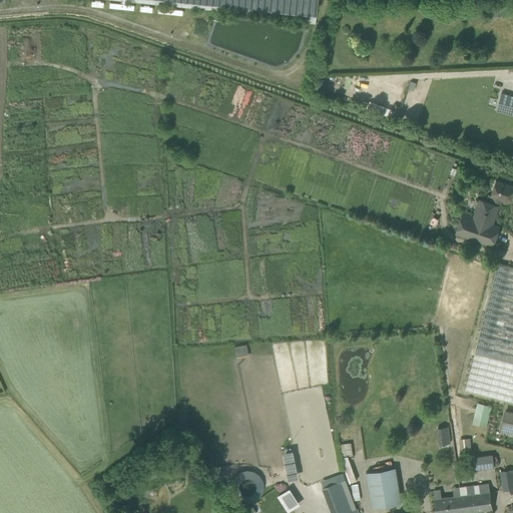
[(106,0),(289,19),(289,22),(315,25),(317,0),(106,0)]
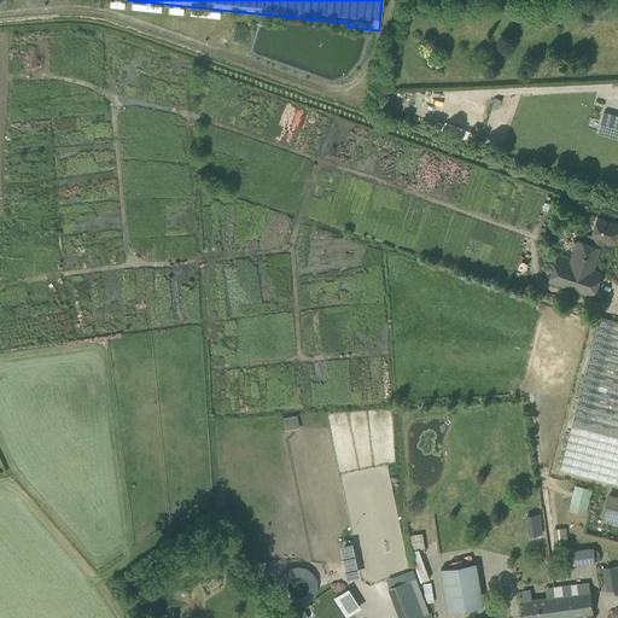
[(608,9),(592,10),(593,21),(608,19),(608,9)]
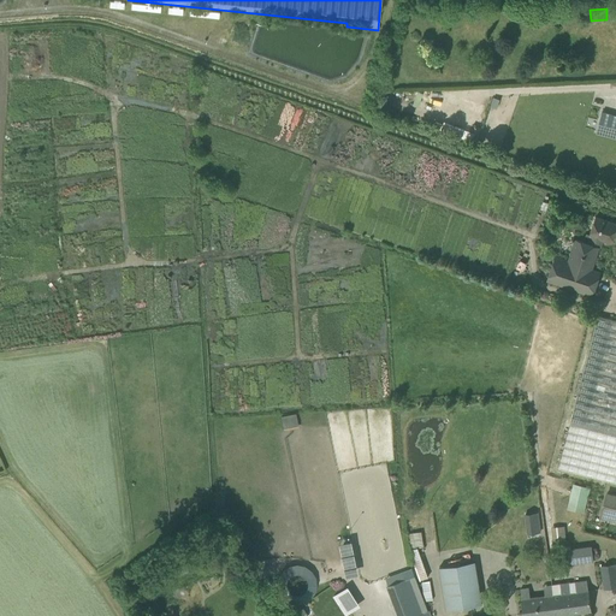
[(596,132),(615,137),(615,116),(602,112),(596,132)]
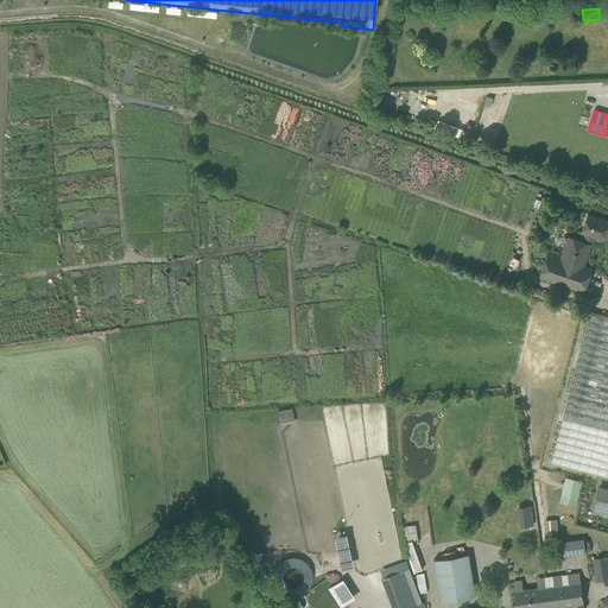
[(548,253),(539,277),(584,292),(593,270),(583,266),(594,236),(606,241),(607,233),(607,221),(589,215),(583,233),(587,234),(584,241),(568,235),(561,257),(548,253)]
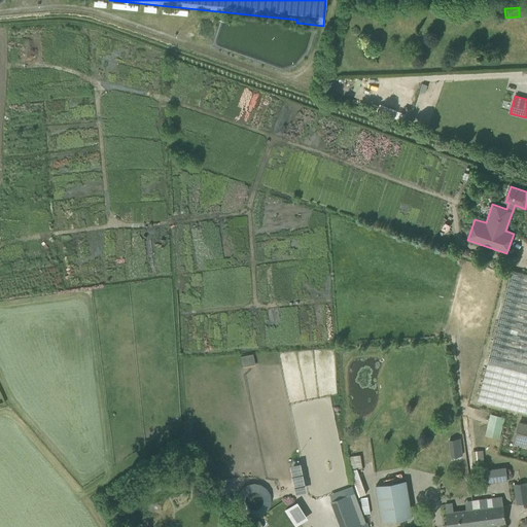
[(478,400),(526,414),(526,274),(512,271),(478,400)]
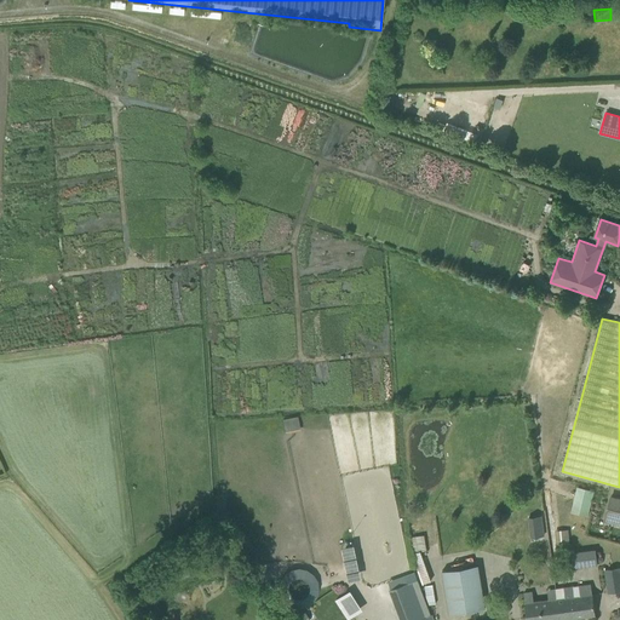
[(297,415),(282,419),(283,430),(299,426),(297,415)]
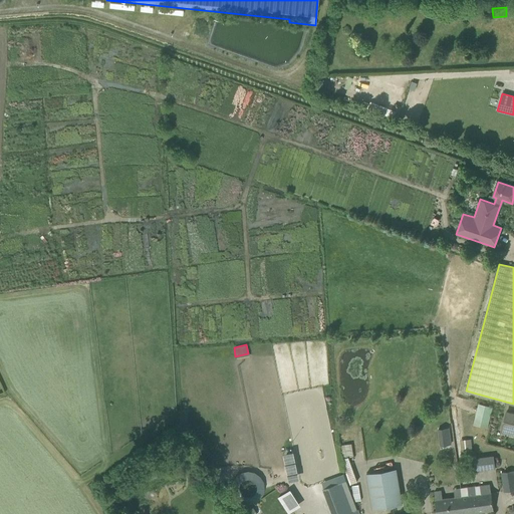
[(473,425),(487,429),(493,408),(479,404),(473,425)]
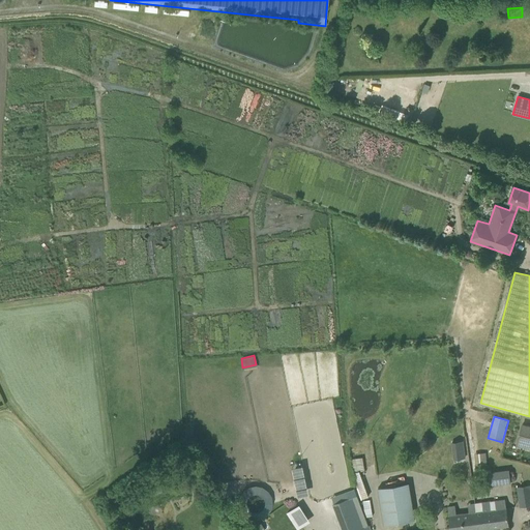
[(517,445),(527,447),(529,448),(529,427),(522,424),(517,445)]
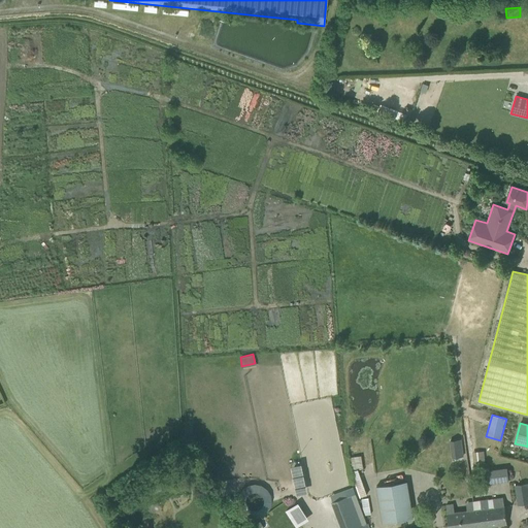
[(461,438),(451,440),(452,448),(462,446),(461,438)]
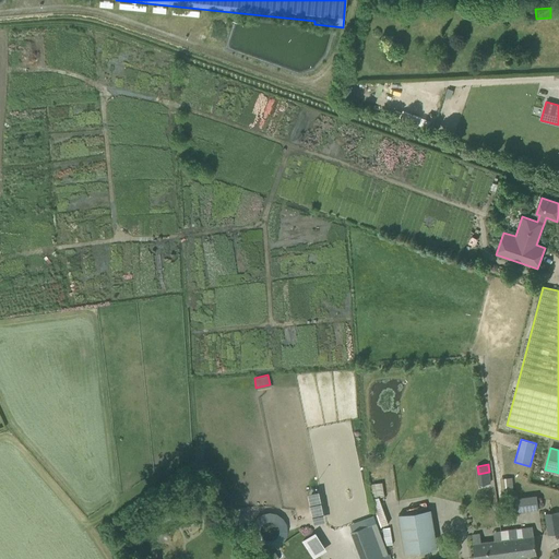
[(382,482),(370,484),(372,497),(384,495),(382,482)]
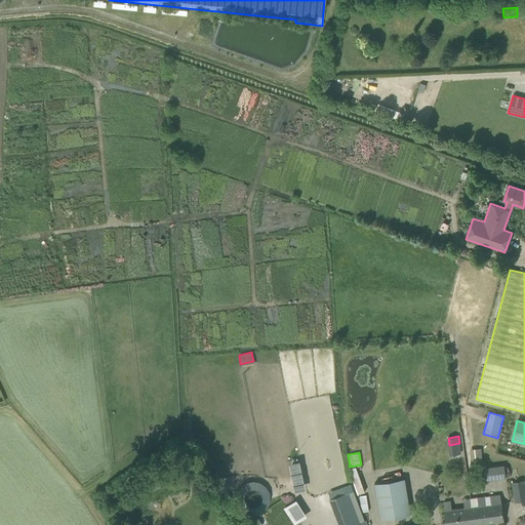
[(299,483),(297,472),(300,471),(298,460),(289,462),(294,484),(299,483)]
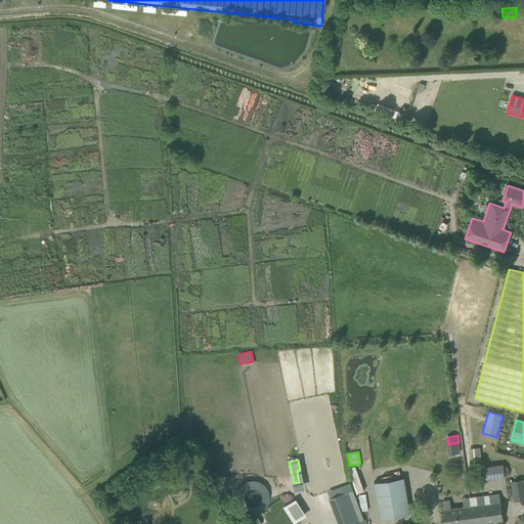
[(484,467),(486,479),(504,476),(501,464),(484,467)]
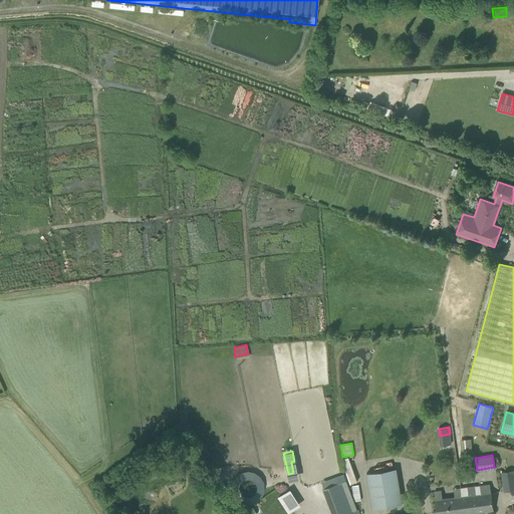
[(341,460),(350,484),(357,482),(348,457),(341,460)]
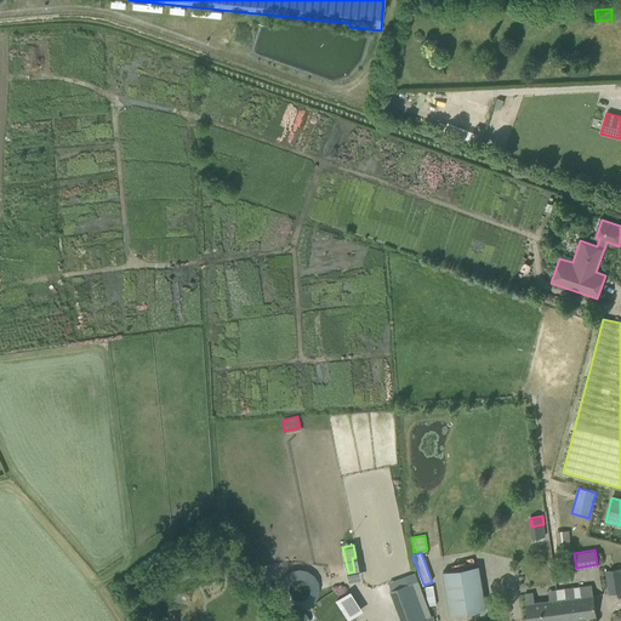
[(443,571),(450,615),(485,609),(479,565),(443,571)]
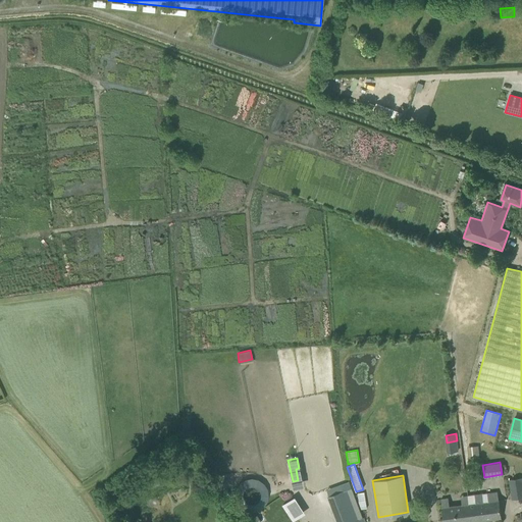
[(509,480),(512,500),(521,498),(521,477),(521,478),(509,480)]
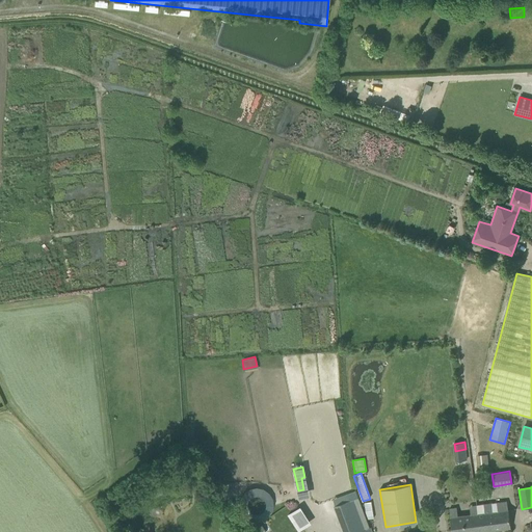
[(353,499),(335,506),(341,524),(360,516),(353,499)]
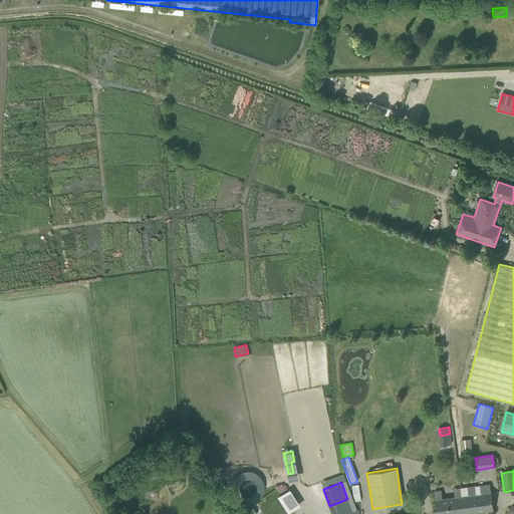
[(461,496),(463,513),(493,510),(491,492),(490,484),(475,486),(460,488),(461,496)]
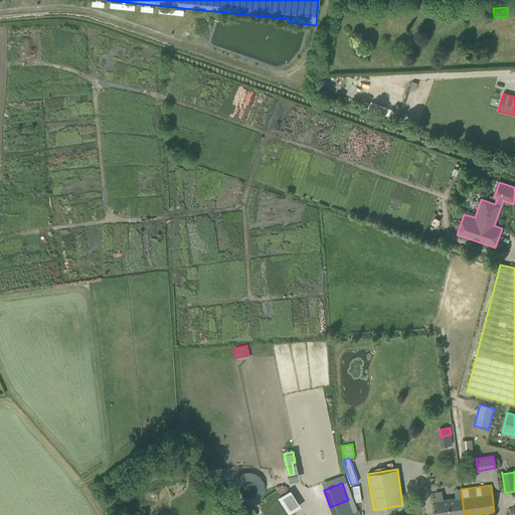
[(352,486),(354,502),(361,501),(359,486),(352,486)]
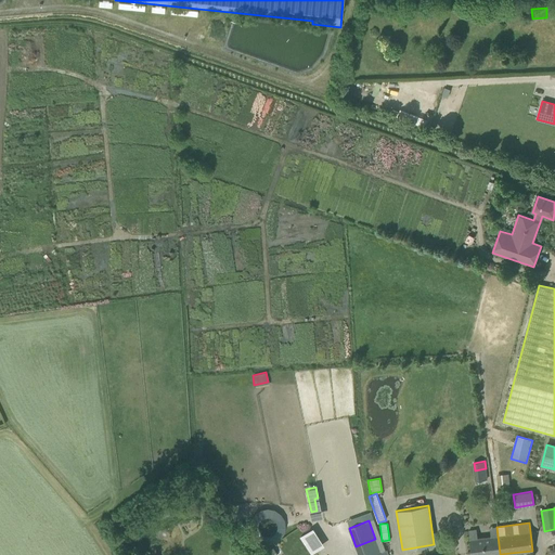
[(314,528),(300,537),(306,545),(320,537),(314,528)]
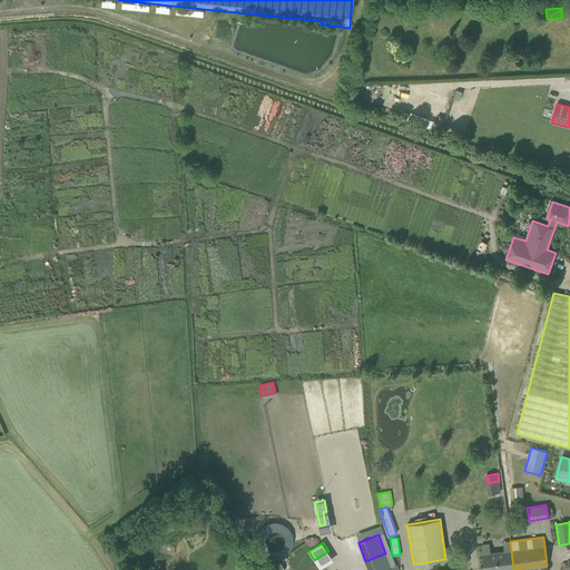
[(513,569),(511,550),(490,553),(489,544),(481,546),(484,569),(513,569)]
